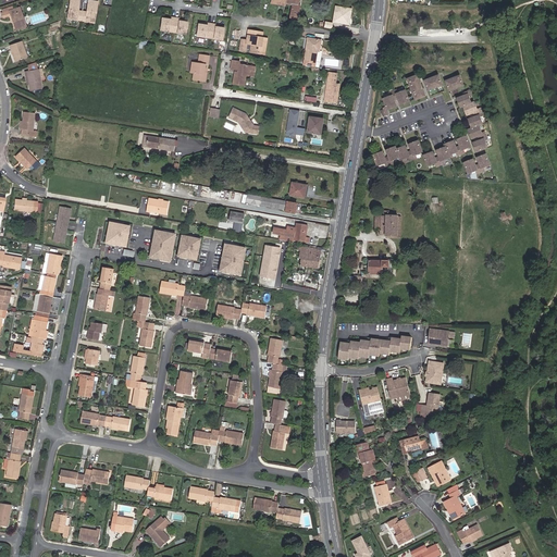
[(77,10),(78,0),(69,0),(66,17),(81,20),(94,22),(97,1),(90,0),(87,0),(86,11),(82,11),(77,10)]
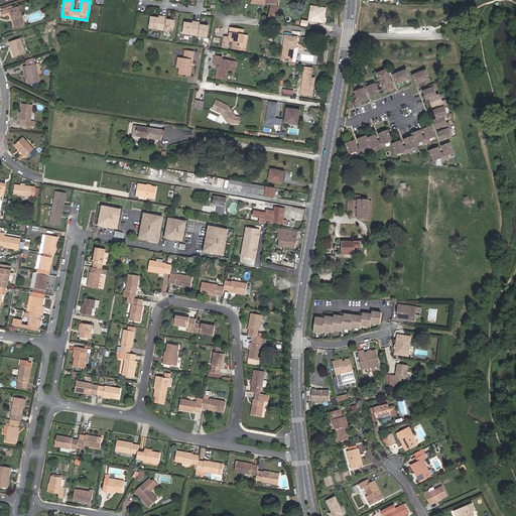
[(264,0),(264,3),(270,4),(268,16),(274,18),(277,5),(275,5),(275,0),(264,0)]
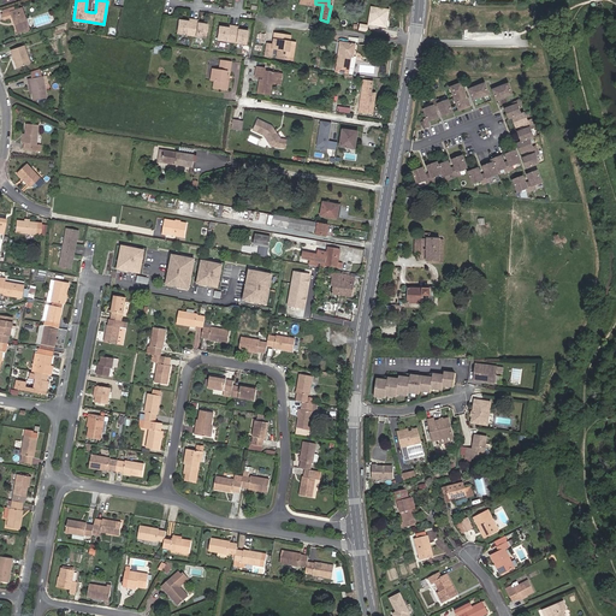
[(389,10),(371,6),(367,24),(386,27),(389,10)]
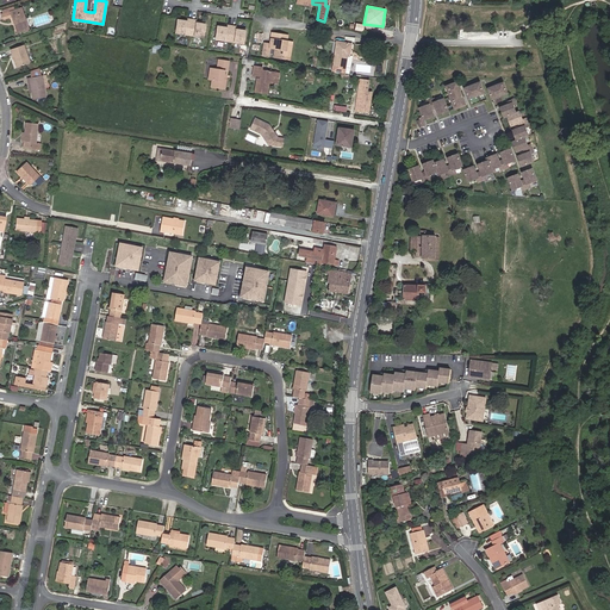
[(14,20),(17,26),(14,27),(17,32),(27,29),(20,8),(14,11),(4,14),(2,14),(2,18),(11,16),(12,22),(14,20)]
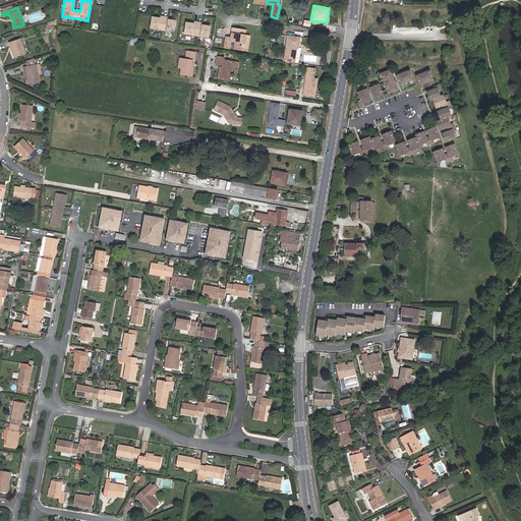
[(159,16),(159,18),(151,16),(149,29),(157,30),(161,30),(164,31),(172,32),(174,20),(166,19),(167,17),(163,16),(159,16)]
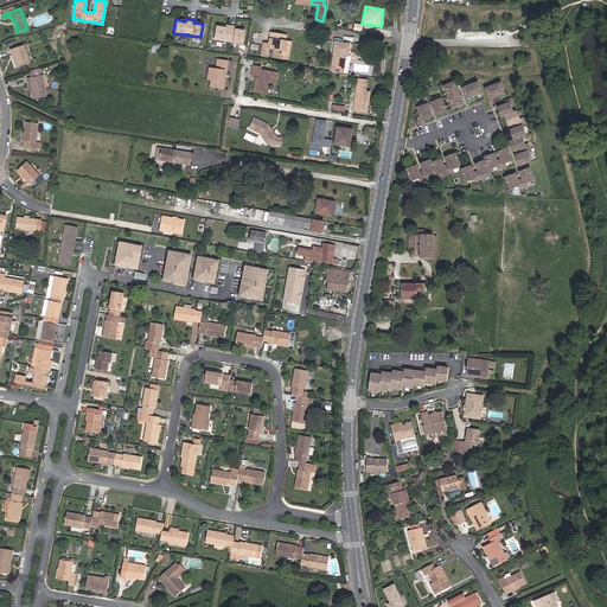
[(224,27),(216,26),(213,39),(223,40),(232,42),(242,43),(243,30),(234,29),(234,26),(230,25),(225,25),(224,27)]
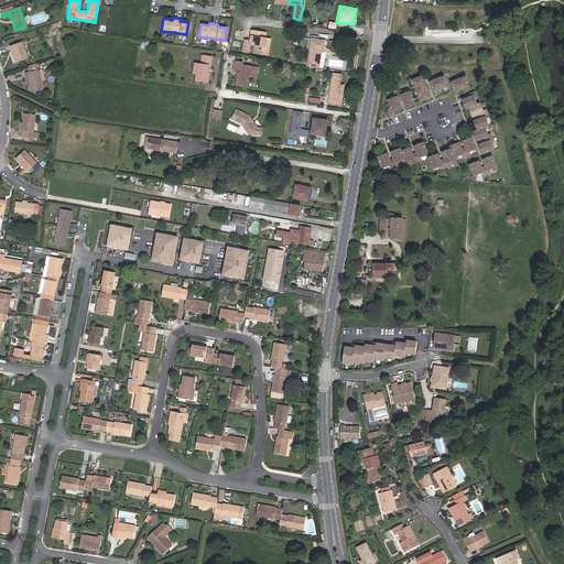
[(259,51),(259,53),(264,54),(266,45),(263,45),(264,38),(266,33),(251,31),(249,41),(243,40),(242,51),(248,52),(249,44),(255,45),(253,51),(259,51)]
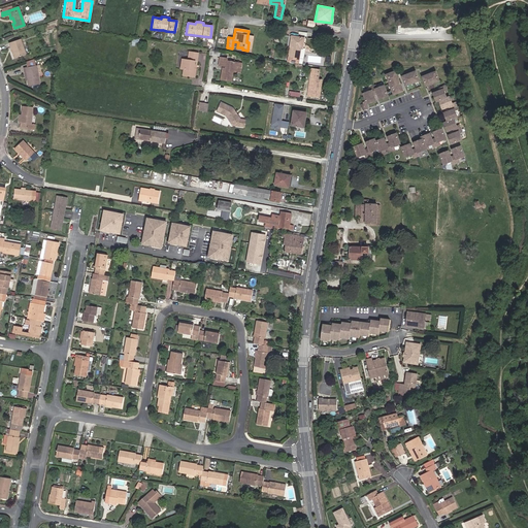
[(303,38),(291,36),(287,62),(288,62),(297,63),(300,48),(301,48),(303,38)]
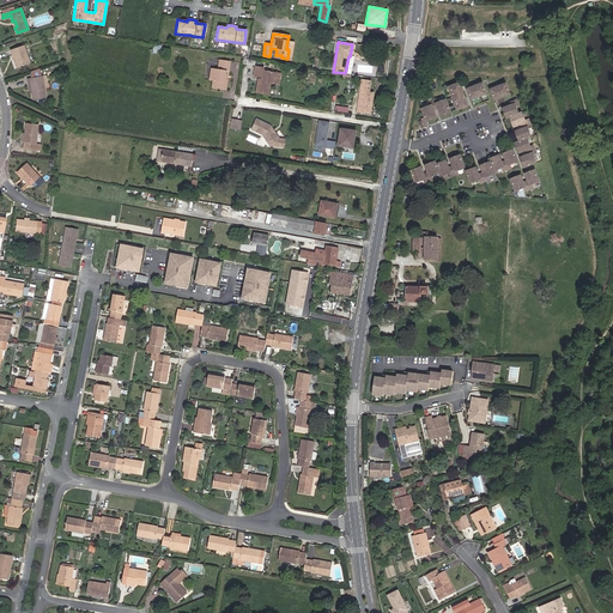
[(16,67),(29,64),(23,46),(10,50),(16,67)]
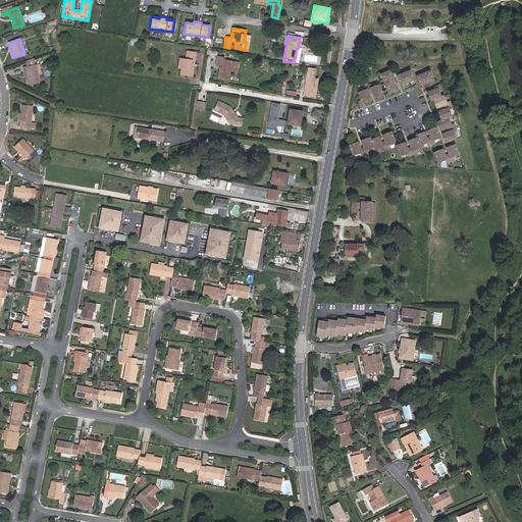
[(191,67),(192,60),(195,61),(196,52),(187,51),(186,59),(179,58),(178,67),(181,68),(180,74),(192,76),(193,67),(191,67)]
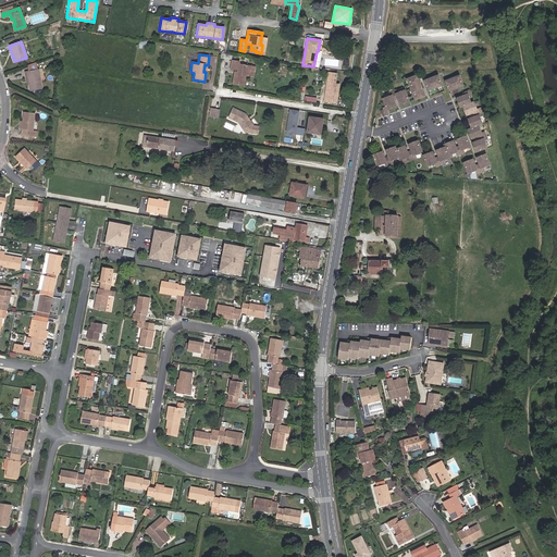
[(245,75),(250,76),(252,66),(238,64),(238,61),(231,60),(230,69),(236,71),(236,72),(235,74),(233,74),(231,84),(243,86),(245,75)]
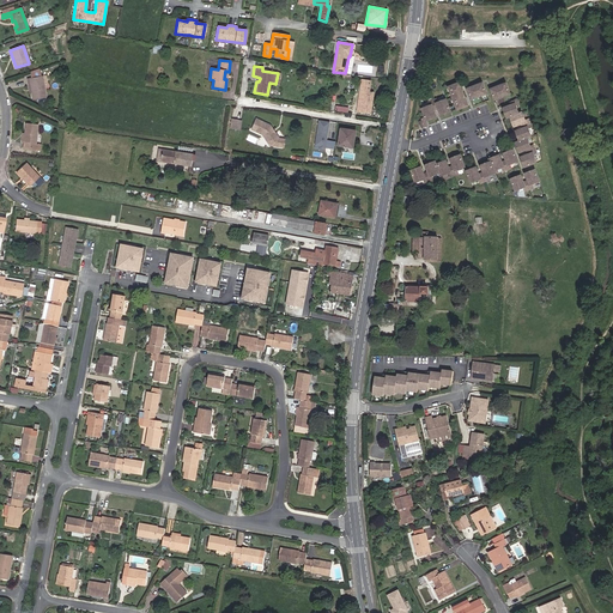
[(41,76),(38,68),(31,71),(34,77),(29,78),(31,92),(32,99),(37,99),(46,97),(42,76),(41,76)]
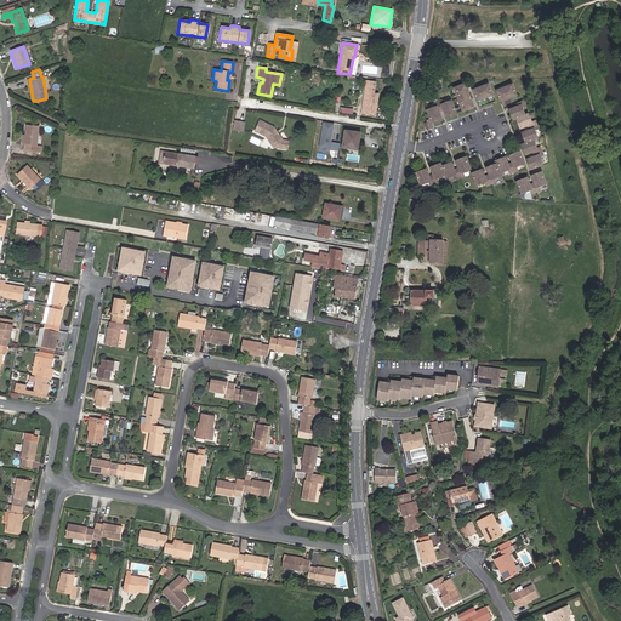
[(377,93),(374,92),(375,83),(366,80),(360,114),(374,115),(377,93)]
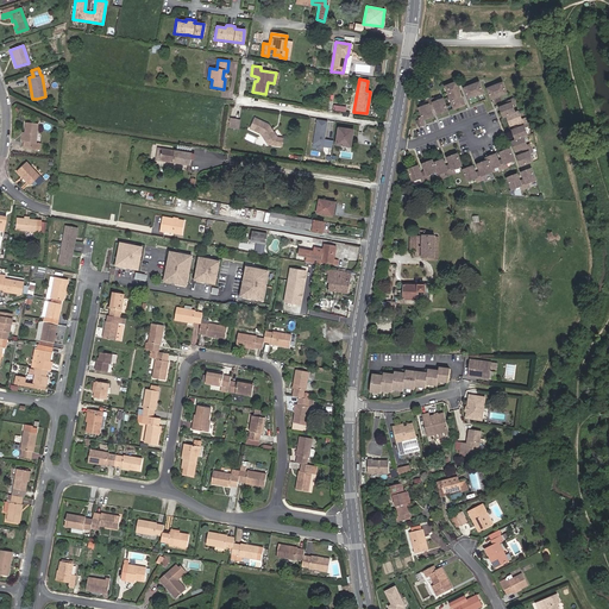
[(453,110),(464,105),(456,82),(445,86),(453,110)]
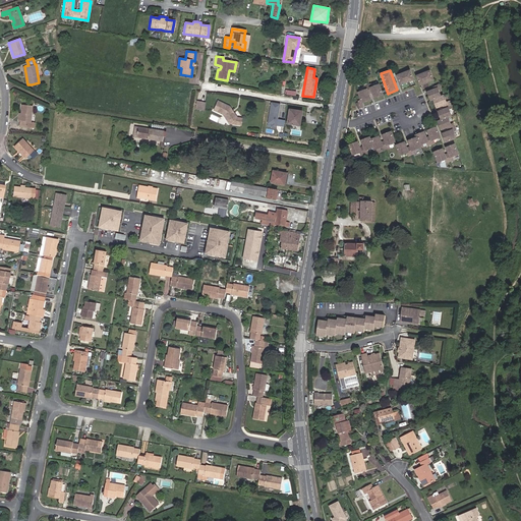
[(400,84),(413,79),(409,70),(396,75),(400,84)]
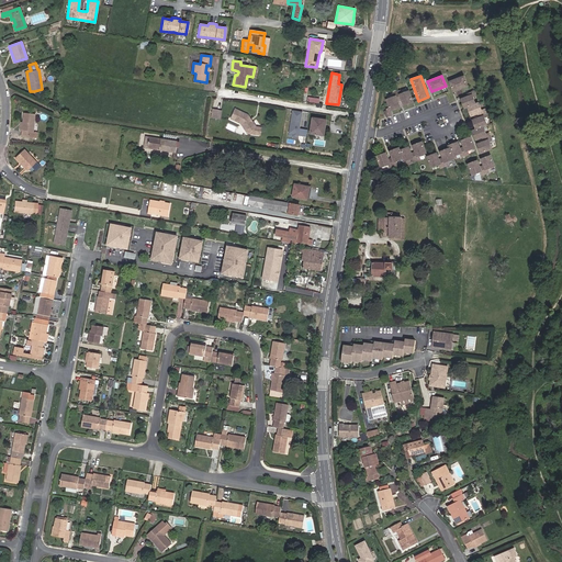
[(452,91),(467,86),(463,76),(449,81),(452,91)]
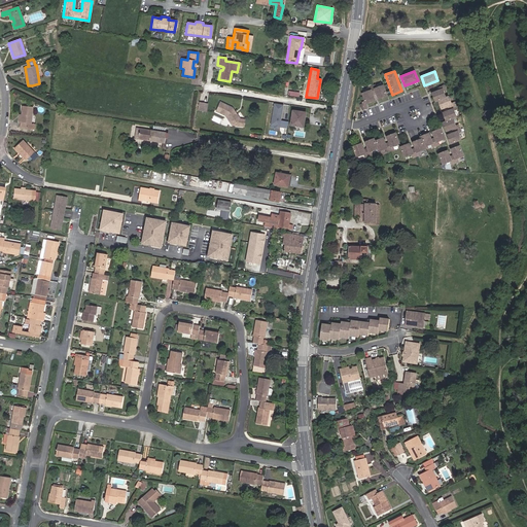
[(375,100),(372,94),(376,93),(378,99),(387,96),(383,85),(376,88),(375,85),(369,89),(369,91),(362,94),(365,104),(375,100)]
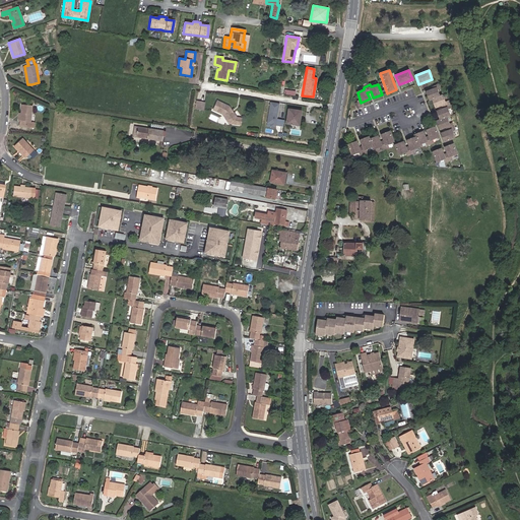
[(442,94),(440,95),(437,89),(439,88),(438,84),(432,87),(432,89),(426,91),(430,100),(432,99),(435,107),(441,105),(443,109),(437,111),(440,119),(437,120),(440,129),(446,126),(447,130),(441,132),(444,141),(454,137),(452,130),(454,129),(451,123),(449,123),(447,117),(450,116),(447,109),(449,108),(447,101),(445,102),(442,94)]
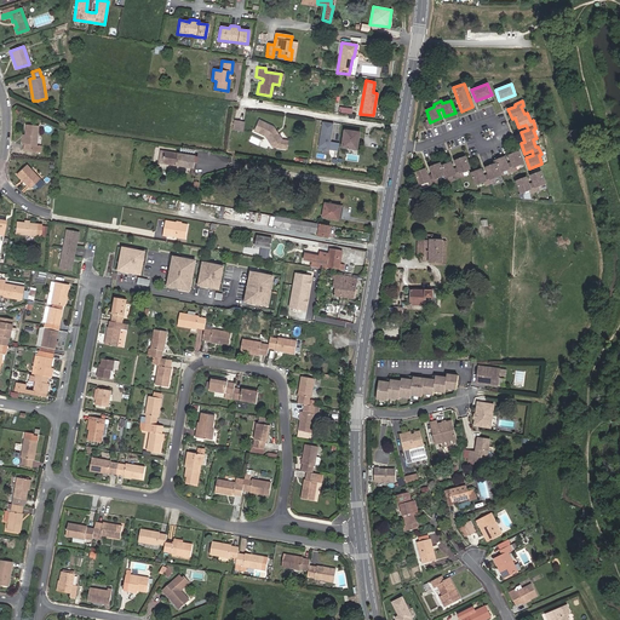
[(269,133),(270,131),(268,128),(254,121),(248,132),(259,137),(263,138),(265,142),(264,143),(267,148),(270,147),(271,149),(281,151),(282,143),(276,142),(273,137),(270,136),(269,133)]
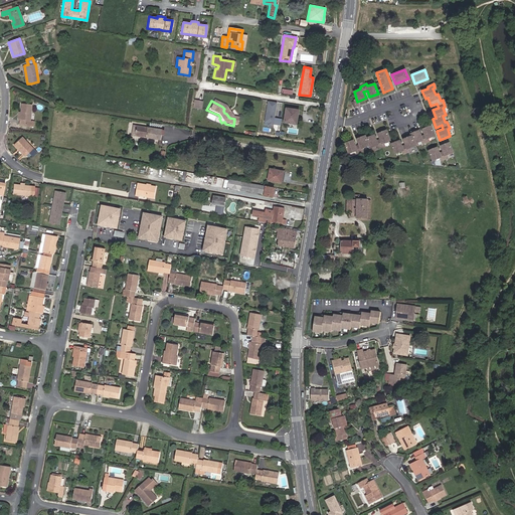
[(273,126),(276,103),(268,102),(264,122),(269,123),(268,125),(273,126)]
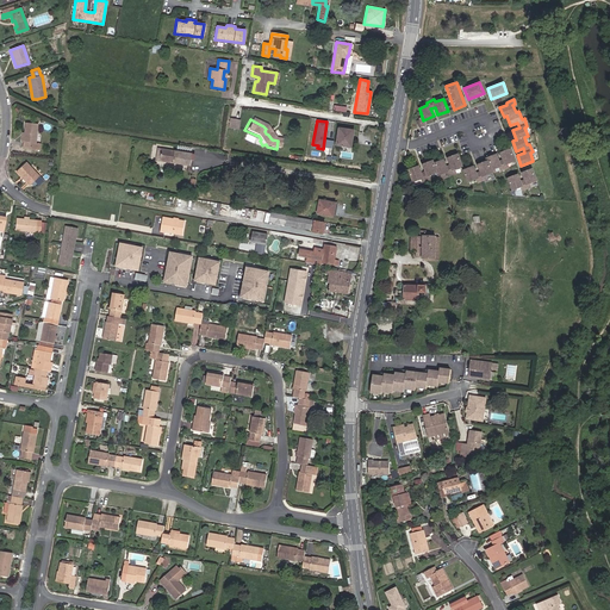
[(37,124),(25,123),(24,132),(24,142),(23,148),(38,150),(39,143),(35,143),(37,124)]
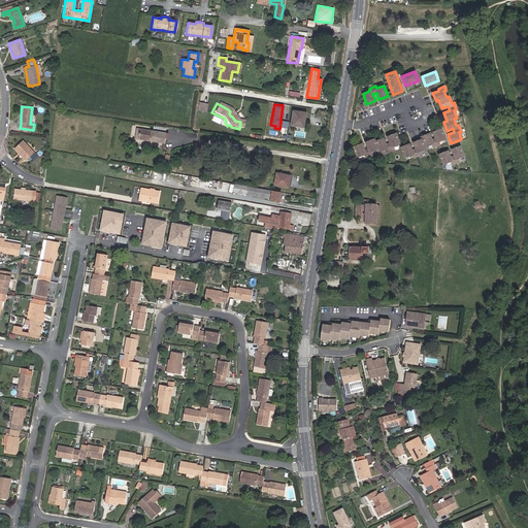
[(301,126),(302,119),(304,119),(305,113),(292,110),(290,125),(295,126),(296,125),(301,126)]
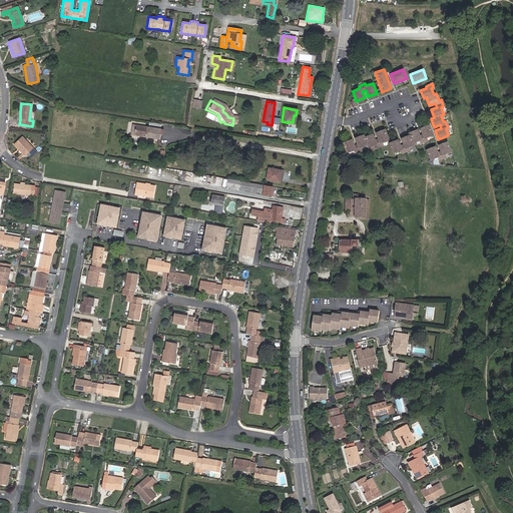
[(287,122),(294,123),(296,115),(294,115),(293,122),(288,121),(287,122)]
